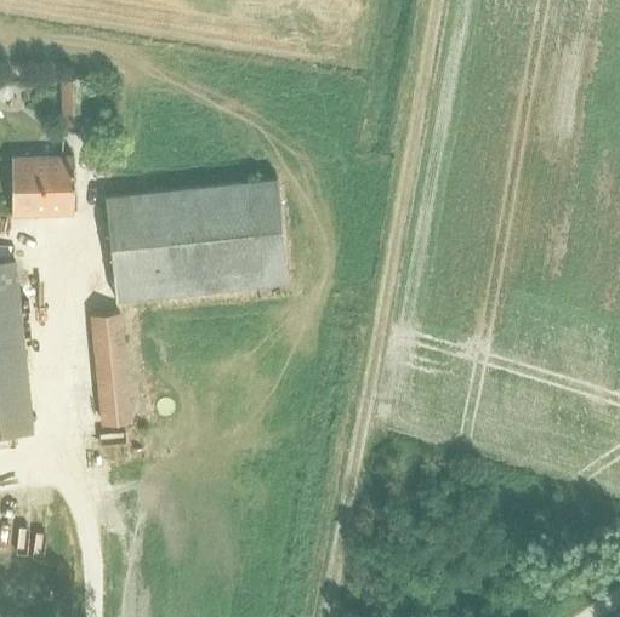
[(63,126),(86,126),(85,80),(63,80),(63,126)]
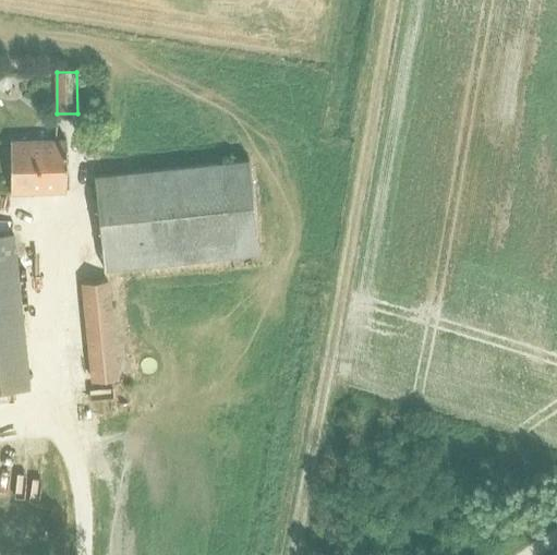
[(11,194),(68,193),(67,142),(10,144),(11,194)]
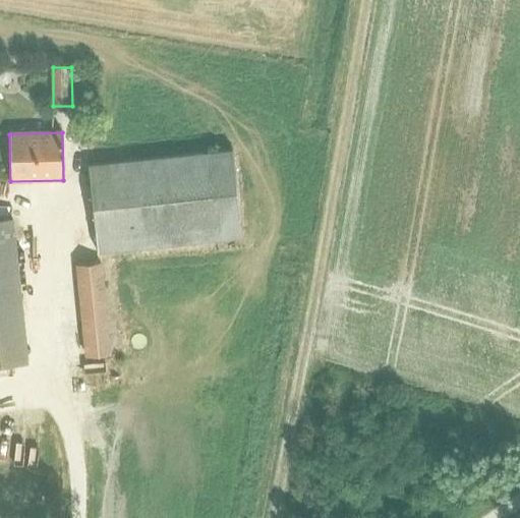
[(97,253),(242,237),(233,152),(88,167),(97,253)]
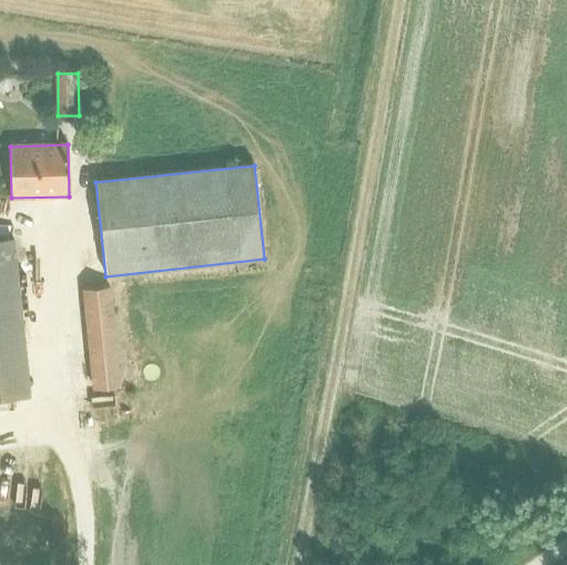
[(0,393),(28,392),(13,242),(0,243),(0,393)]
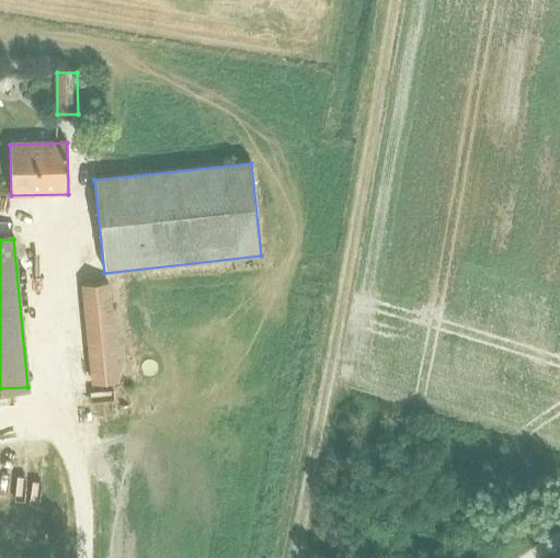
[(93,385),(117,382),(109,284),(83,286),(93,385)]
